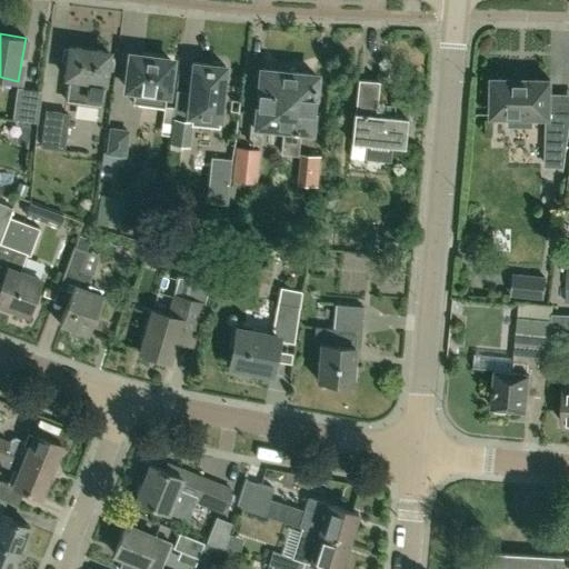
[(102,83),(107,50),(69,46),(68,48),(62,49),(61,60),(66,62),(65,77),(68,77),(65,100),(98,105),(101,83),(102,83)]
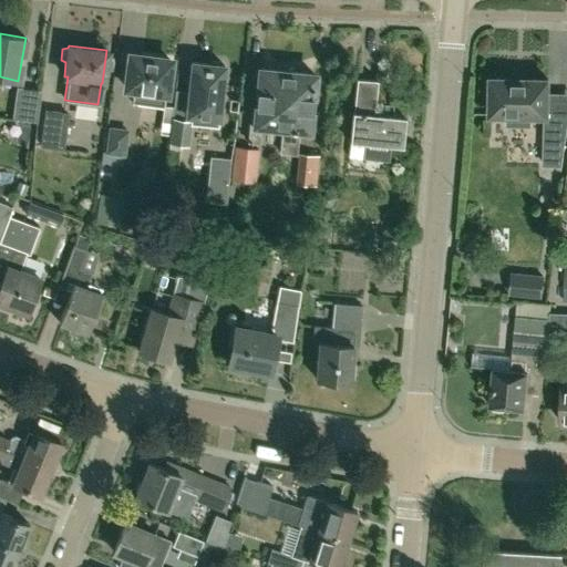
[(165,92),(169,59),(129,53),(124,86),(133,88),(131,102),(163,106),(164,92),(165,92)]
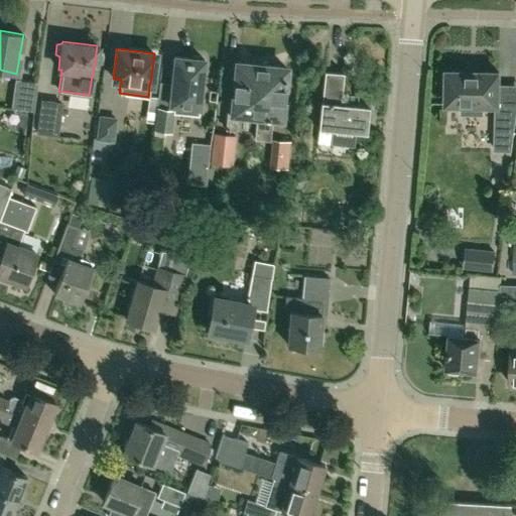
[(192,54),(190,57),(174,56),(170,92),(184,93),(186,93),(200,94),(200,89),(203,58),(202,58),(200,54),(192,54)]
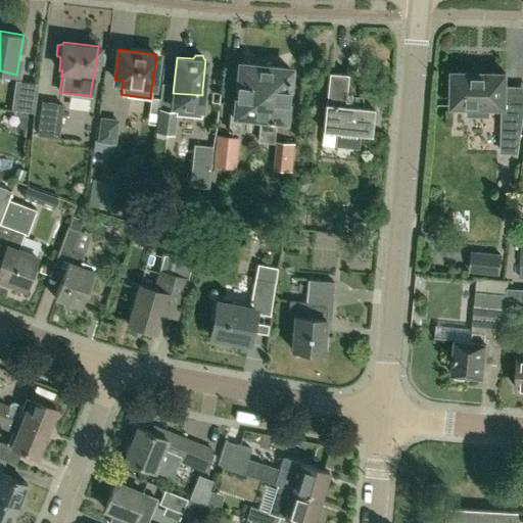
[(263,116),(268,65),(239,62),(234,113),(230,113),(229,129),(237,130),(239,113),(259,115),(263,116)]
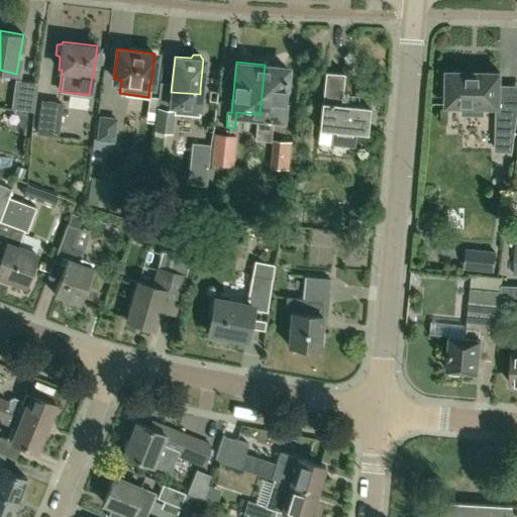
[(280,117),(285,67),(265,65),(260,115),(256,114),(254,138),(269,139),(272,116),(280,117)]
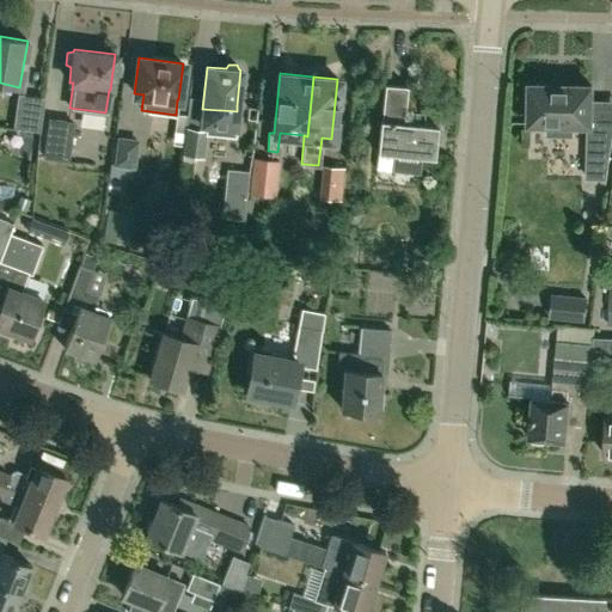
[(403,122),(407,86),(384,84),(380,120),(379,120),(377,152),(393,153),(392,170),(418,172),(420,155),(434,157),(436,126),(403,122)]
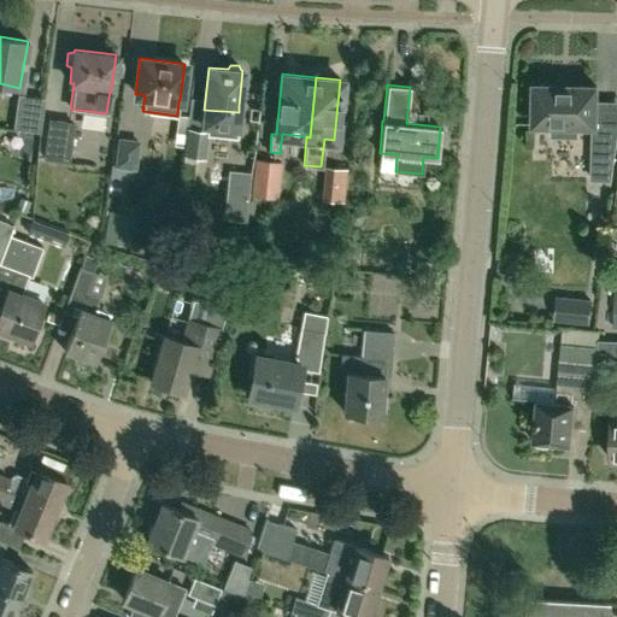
[(616,107),(595,107),(597,86),(534,84),(533,124),(552,124),(552,135),(576,136),(576,124),(593,125),(592,178),(610,178),(616,128),(616,107)]
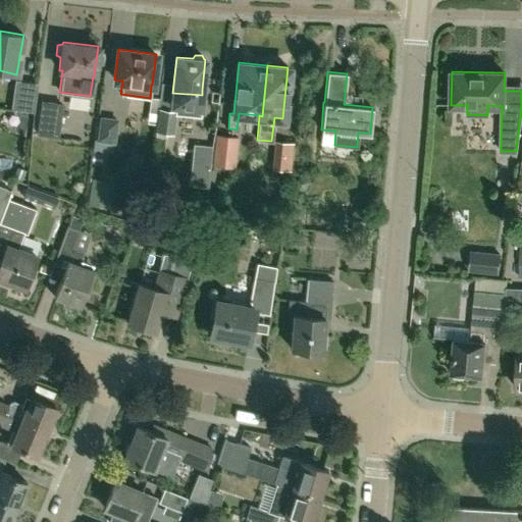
[(34,112),(38,83),(15,80),(11,109),(34,112)]
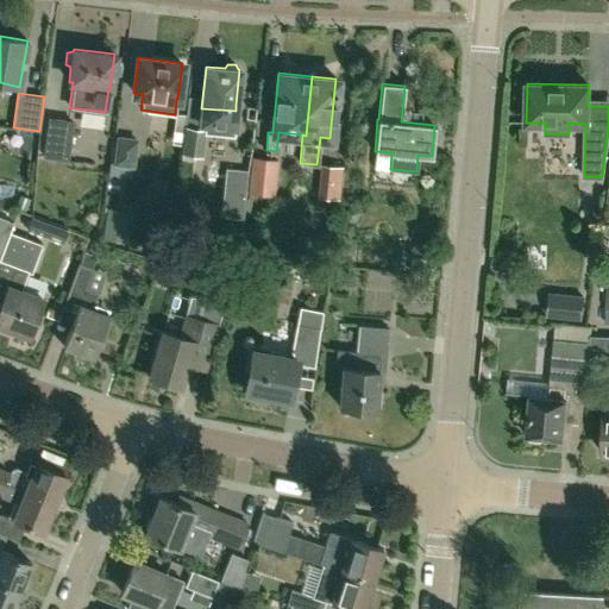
[(215,131),(218,110),(201,108),(199,127),(184,125),(182,144),(181,152),(182,152),(181,158),(194,161),(195,154),(201,154),(203,130),(215,131)]
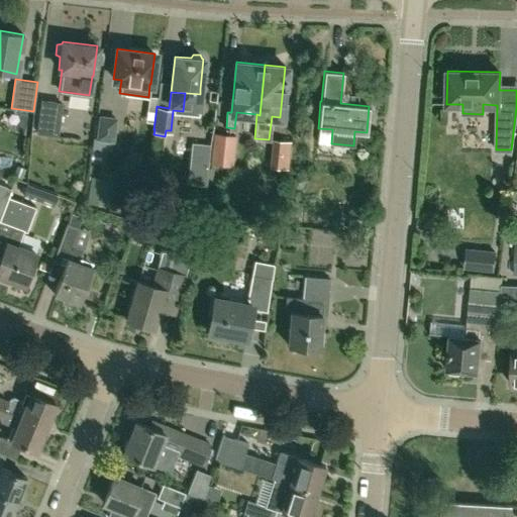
[(154,122),(157,106),(158,98),(148,97),(145,121),(154,122)]
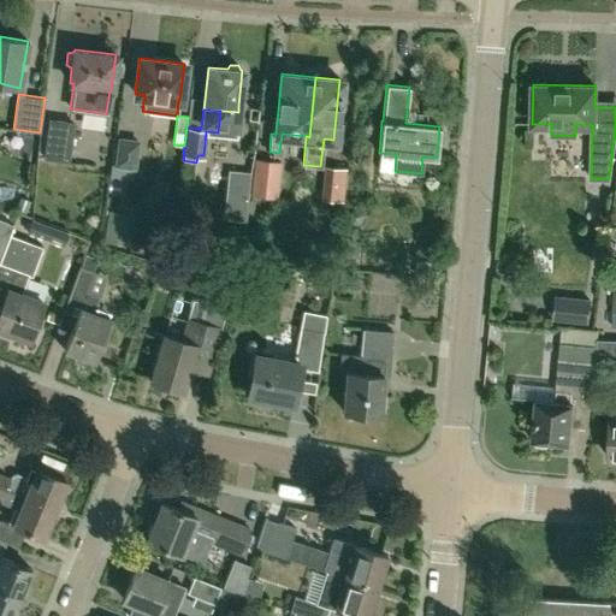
[(67,161),(72,123),(48,120),(43,158),(67,161)]
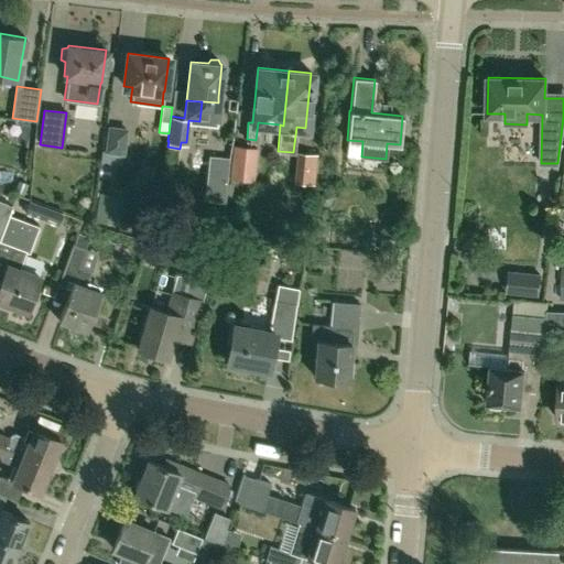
[(125,154),(128,128),(108,126),(104,152),(125,154)]
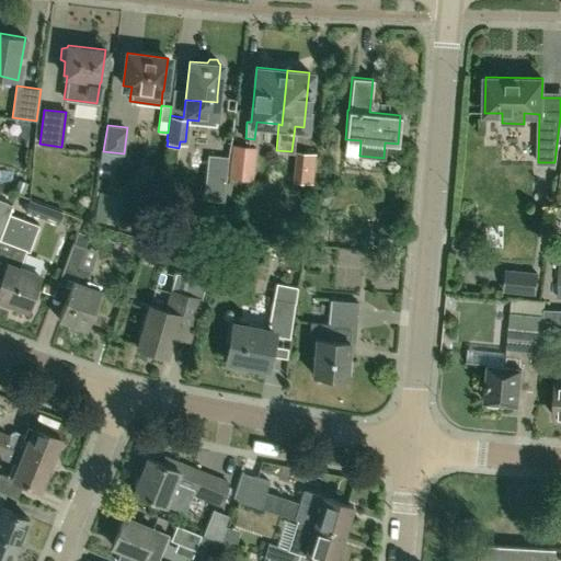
[(252,180),(256,148),(247,147),(235,145),(229,178),(252,180)]
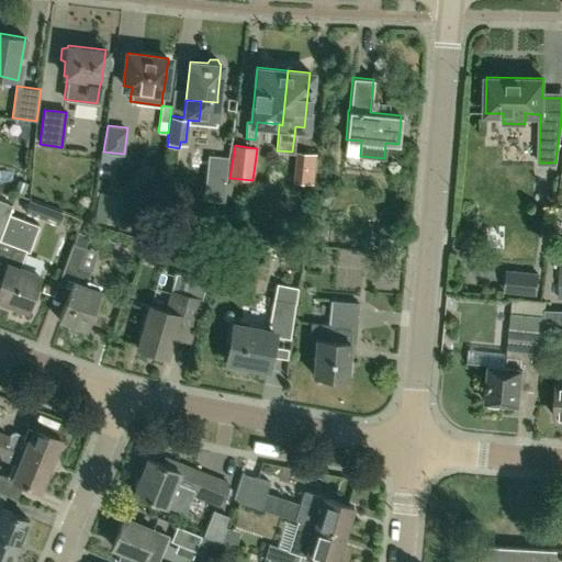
[(314,155),(298,153),(293,182),(311,184),(314,155)]
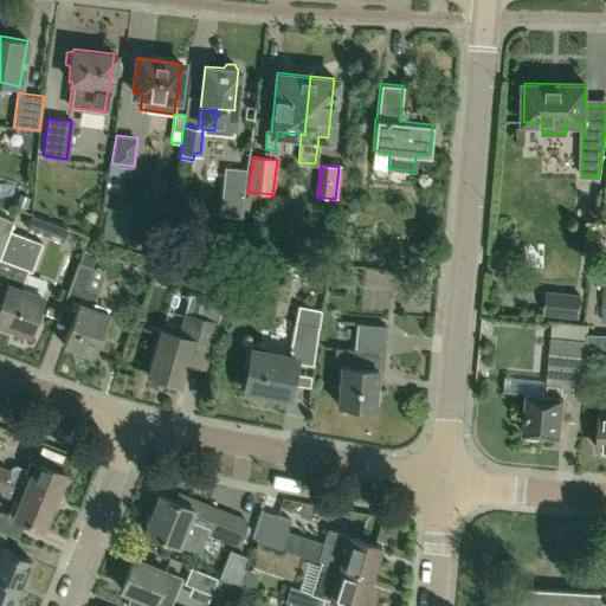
[(30,192),(20,188),(17,200),(26,204),(30,192)]
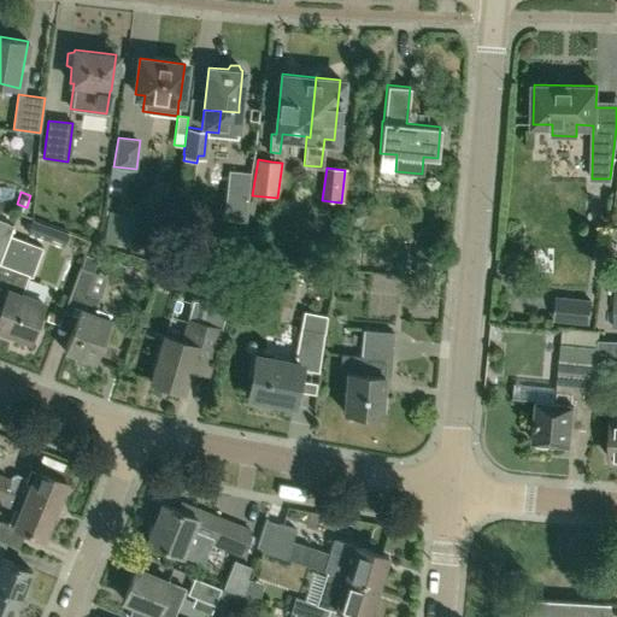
[(350,215),(348,221),(352,225),(358,225),(363,222),(363,216),(359,211),(353,211),(350,215)]
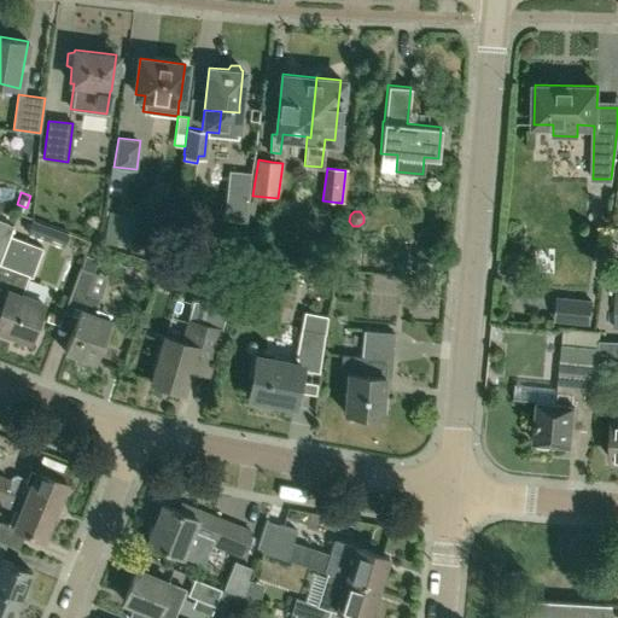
[(0,255),(12,223),(0,219),(0,255)]
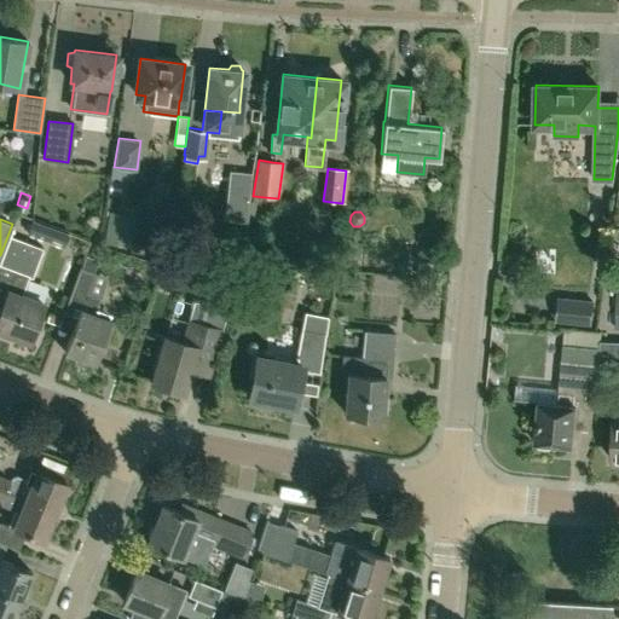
[(27,232),(65,247),(70,233),(68,232),(33,219),(32,219),(27,232)]
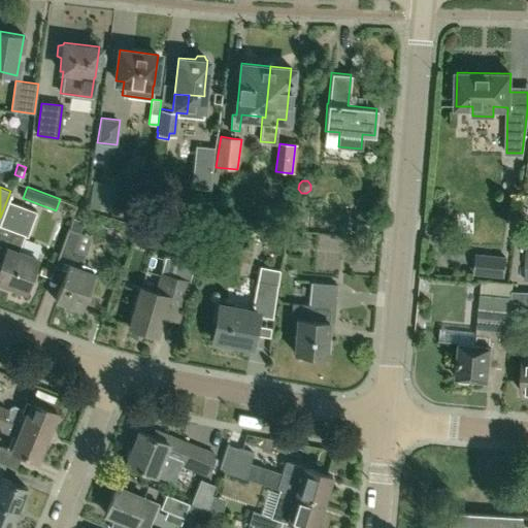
[(0,218),(0,282),(25,291),(37,258),(18,251),(24,233),(28,235),(36,210),(8,200),(11,192),(10,191),(0,218)]
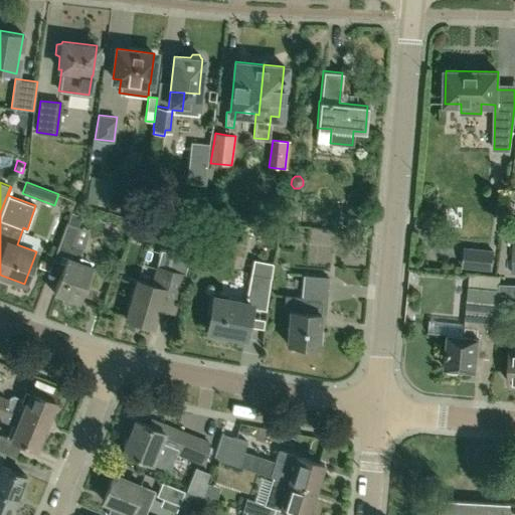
[(78,300),(92,265),(78,260),(83,245),(72,241),(77,225),(65,221),(56,247),(66,250),(53,292),(78,300)]
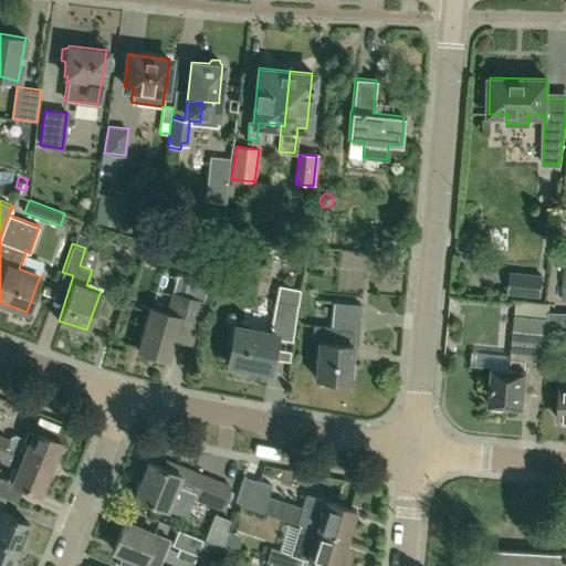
[(541,297),(543,275),(511,272),(509,294),(541,297)]
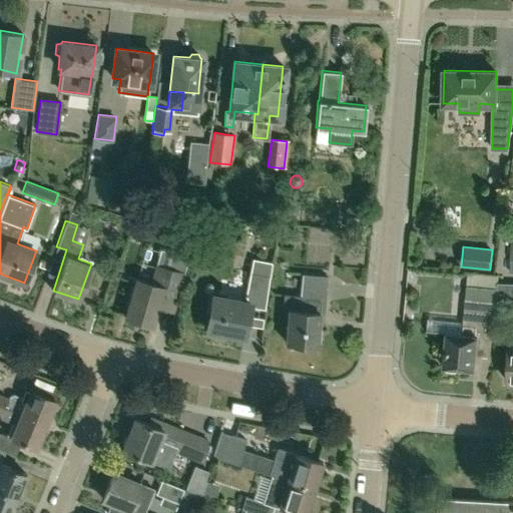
[(244,335),(249,306),(265,309),(270,276),(272,261),(251,258),(244,301),(213,295),(207,328),(244,335)]
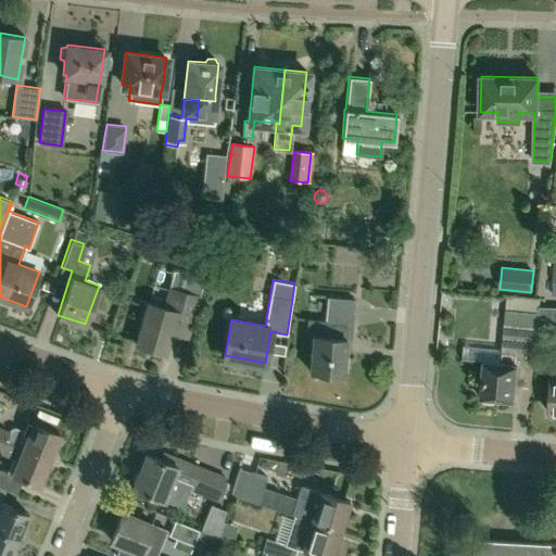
[(186,331),(197,297),(169,288),(164,307),(148,302),(135,342),(165,351),(173,327),(186,331)]
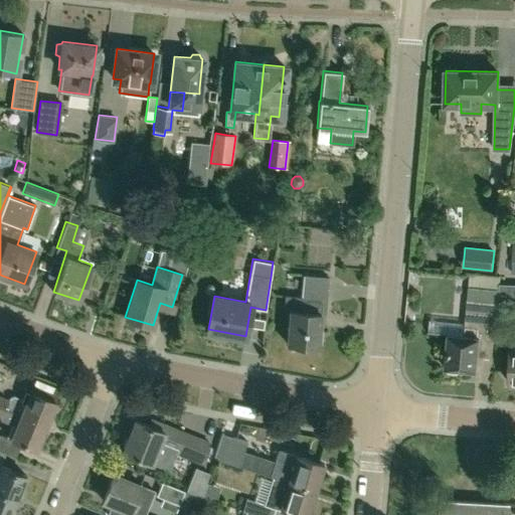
[(325,315),(329,277),(305,274),(303,297),(284,295),(283,312),(291,312),(289,344),(318,346),(321,314),(325,315)]
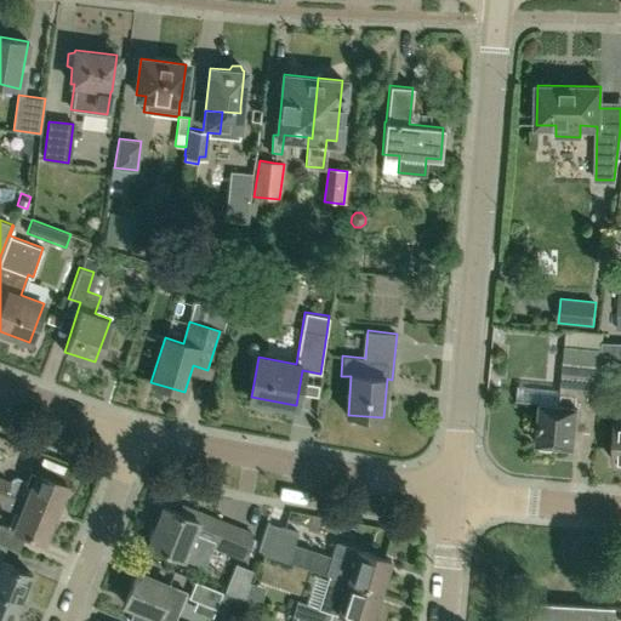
[(575,360),(604,363),(605,351),(576,348),(575,360)]
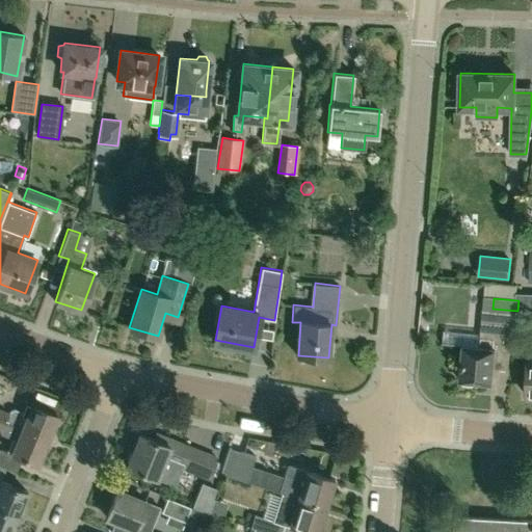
[(512,317),(483,314),(480,345),(477,345),(460,344),(458,379),(463,379),(463,384),(473,384),(474,380),(491,381),(494,348),(509,349),(512,317)]
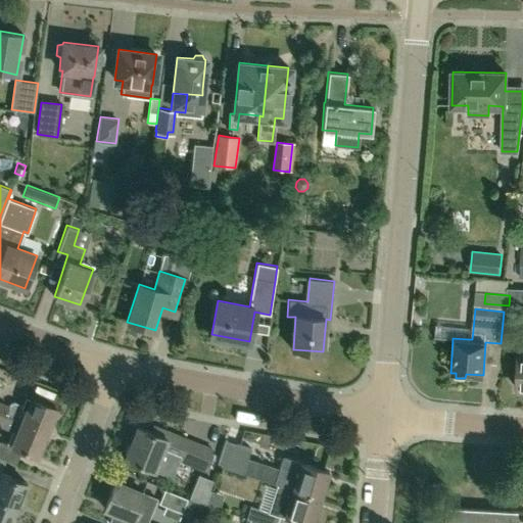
[(0,413),(47,432),(56,407),(58,400),(32,391),(30,396),(29,396),(26,406),(13,401),(8,403),(7,402),(6,405),(0,401),(0,413)]
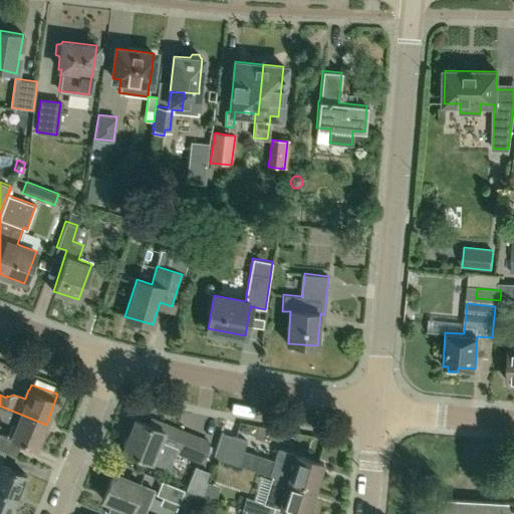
[(37,448),(46,425),(0,406),(0,419),(15,425),(10,438),(37,448)]
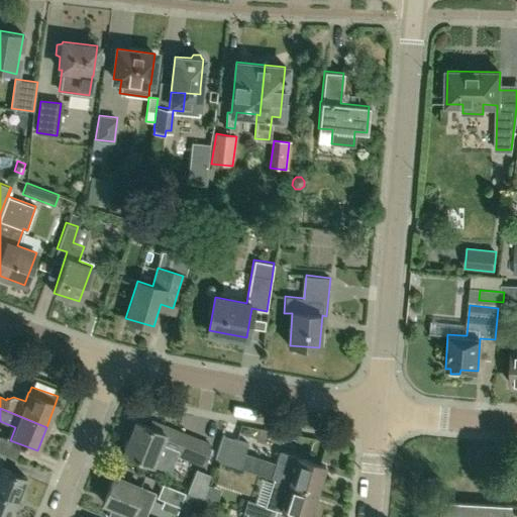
[(163,432),(136,422),(129,438),(128,438),(123,449),(125,450),(124,452),(170,472),(177,454),(201,464),(210,444),(166,425),(163,432)]
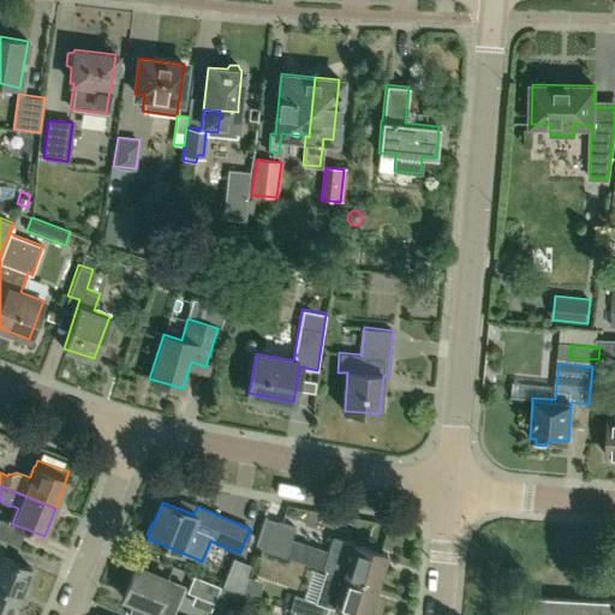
[(285,556),(294,527),(264,517),(255,547),(285,556)]
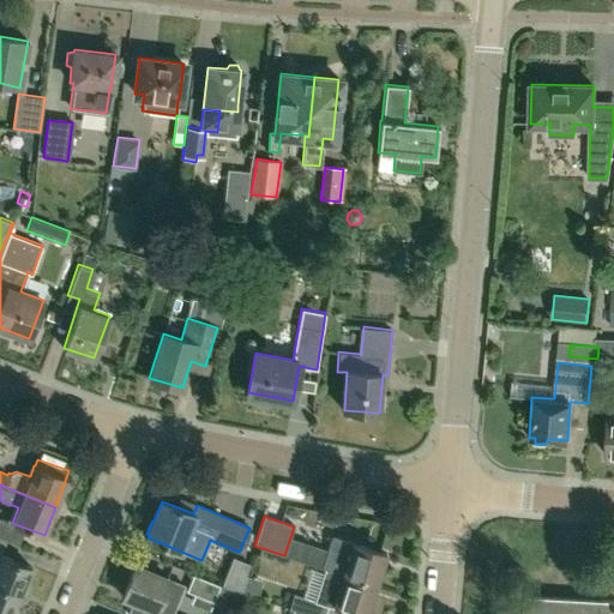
[(378,584),(387,552),(354,542),(349,555),(327,549),(321,567),(343,573),(342,573),(378,584)]
